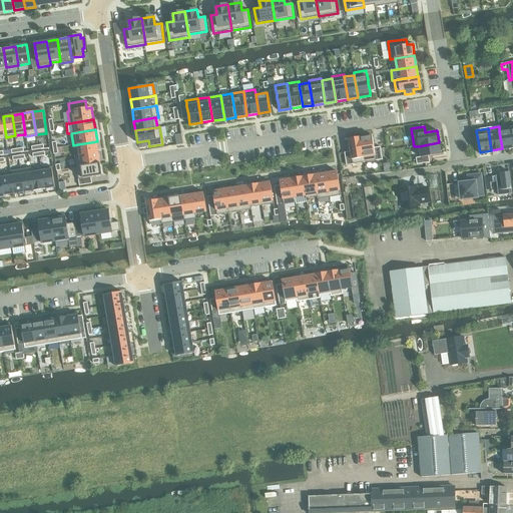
[(512,143),(511,129),(499,131),(502,148),(512,146),(512,143)]
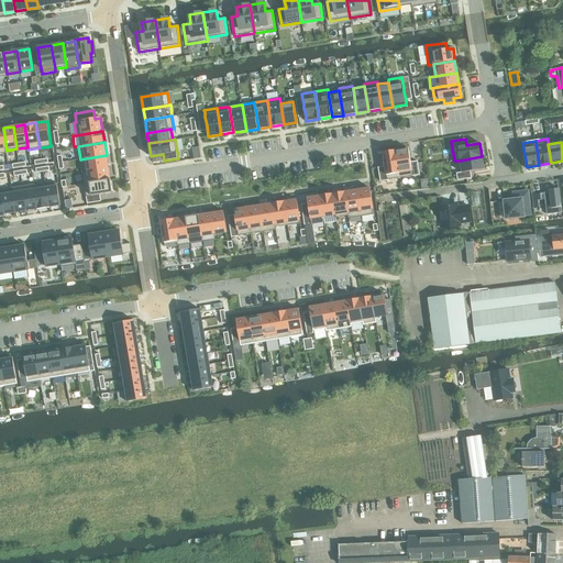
[(408,148),(396,151),(400,178),(412,176),(420,175),(418,161),(410,162),(408,148)]
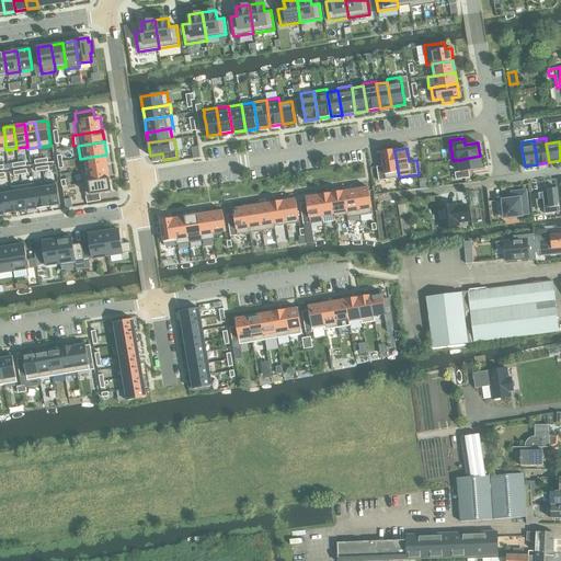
[(384,165),(377,167),(379,181),(386,180),(399,178),(395,150),(381,152),(384,165)]
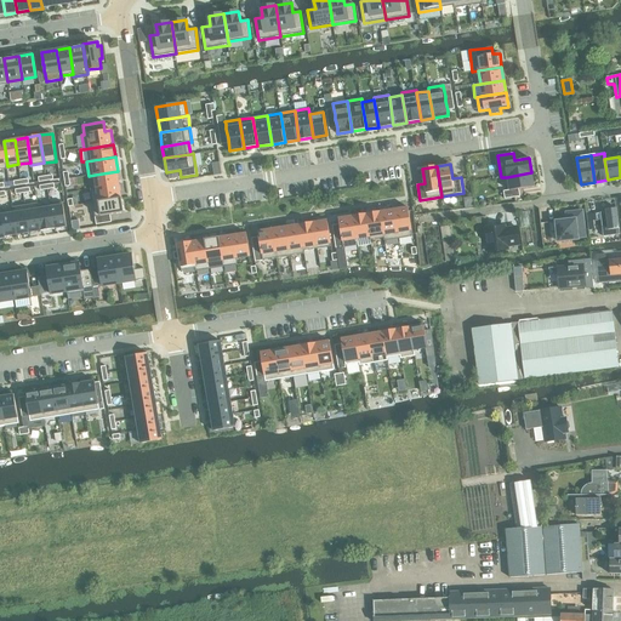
[(118,171),(95,175),(96,188),(119,184),(118,171)]
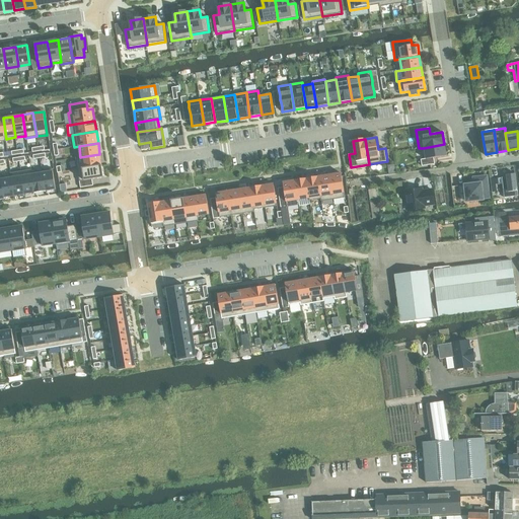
[(426,159),(421,159),(422,166),(435,164),(434,158),(446,156),(444,144),(424,148),(426,159)]
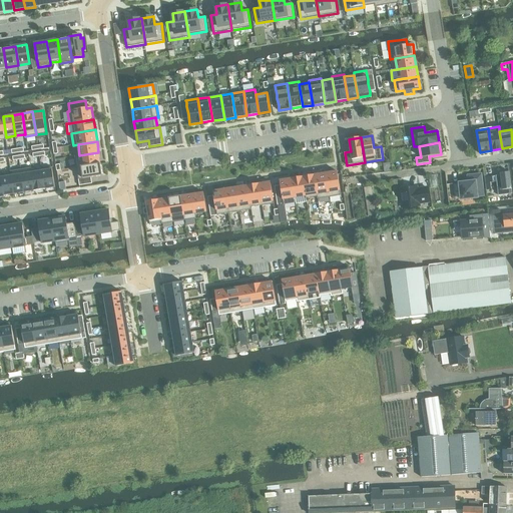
[(79,155),(75,155),(76,167),(100,163),(98,152),(79,155)]
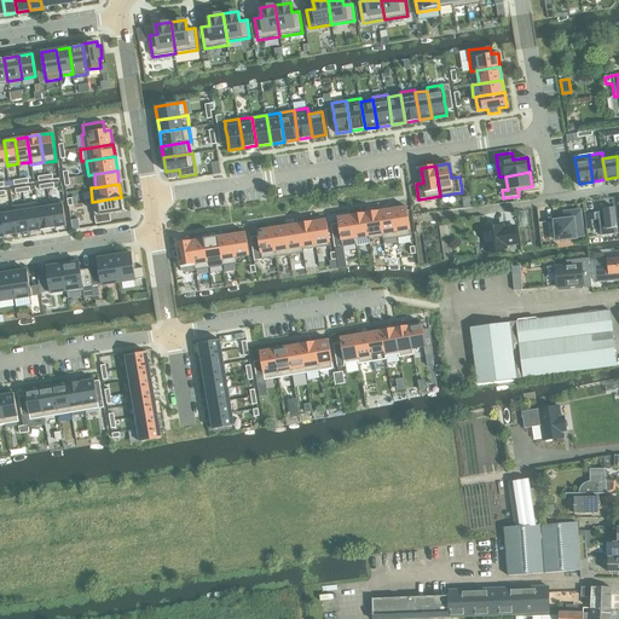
[(121,197),(92,202),(94,217),(96,224),(111,221),(110,214),(123,212),(121,197)]
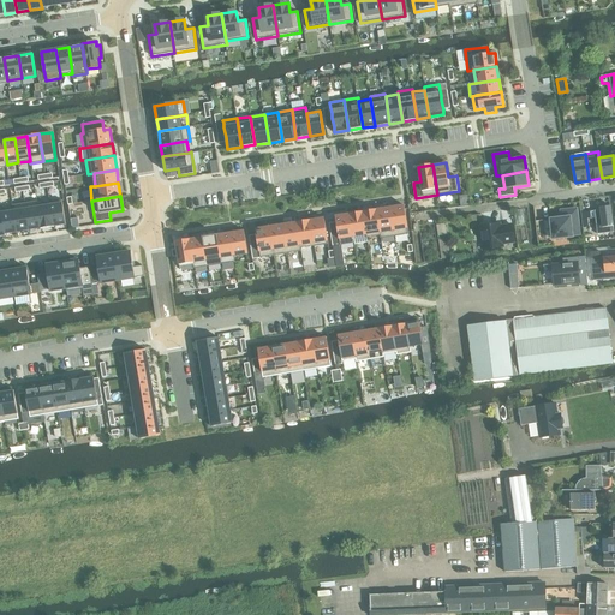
[(61,199),(49,202),(54,226),(65,225),(61,199)]
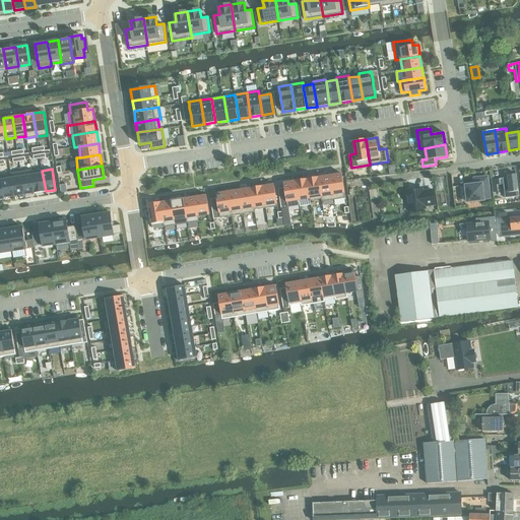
[(31,170),(21,172),(24,195),(36,193),(31,173),(31,170)]
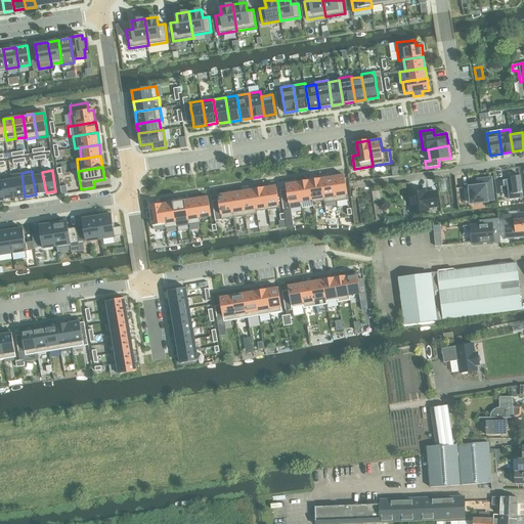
[(42,172),(32,174),(36,194),(46,192),(42,172)]
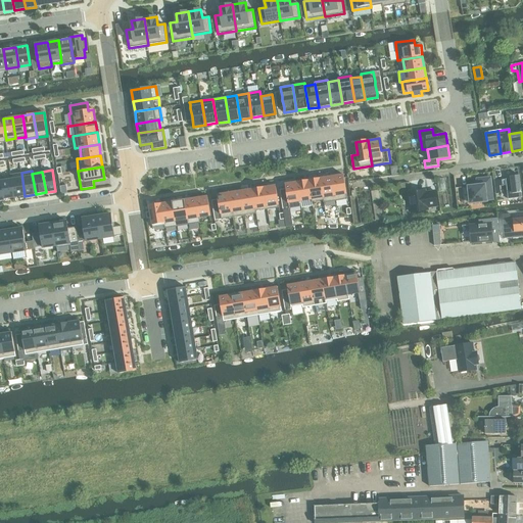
[(21,173),(10,175),(10,177),(14,197),(25,196),(21,173)]
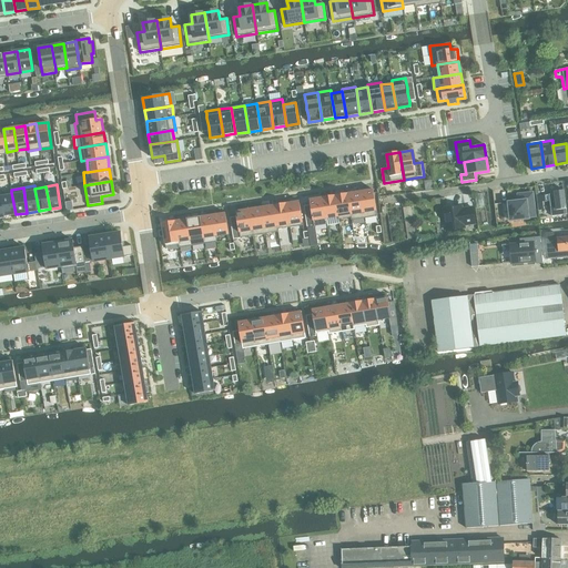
[(373,190),(361,192),(364,219),(377,216),(373,190)]
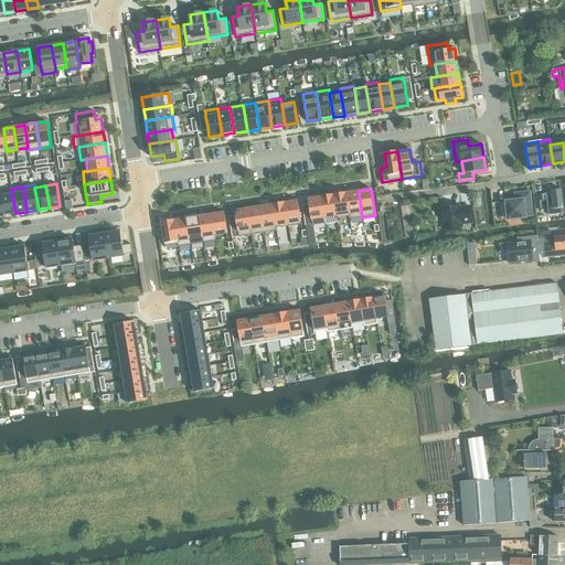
[(548,215),(564,213),(561,190),(551,191),(552,193),(546,193),(548,215)]
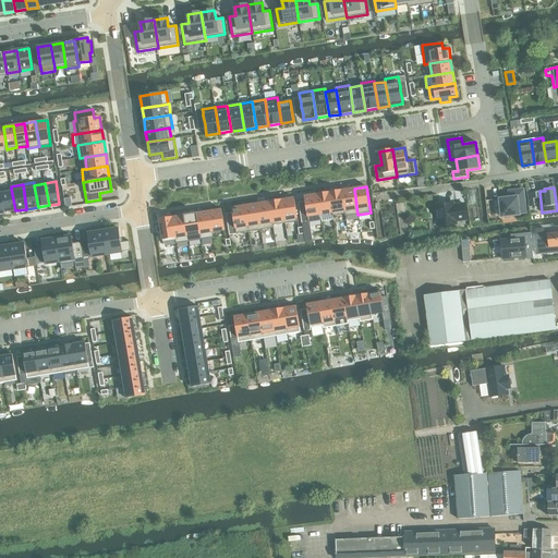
[(11,189),(0,191),(0,192),(2,204),(3,203),(4,213),(15,210),(11,189)]
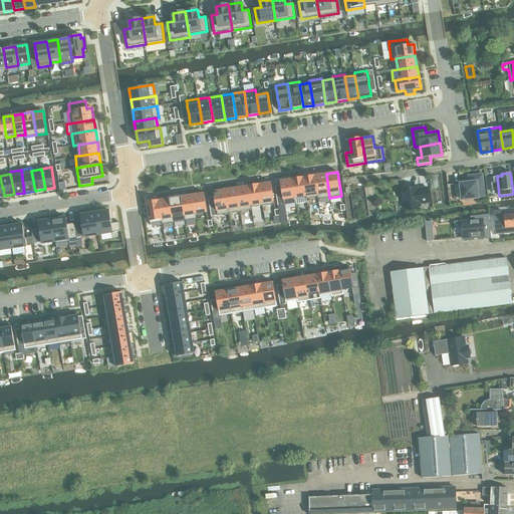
[(326,174),(314,175),(317,197),(318,200),(329,198),(326,174)]
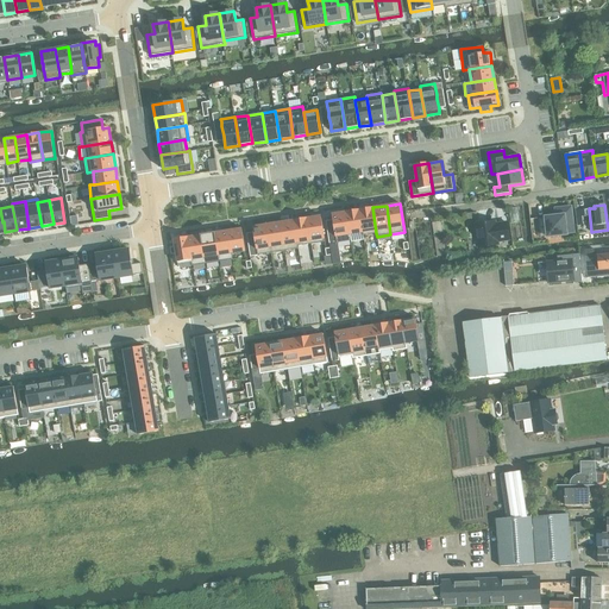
[(372,207),(359,209),(363,232),(363,236),(376,233),(372,207)]
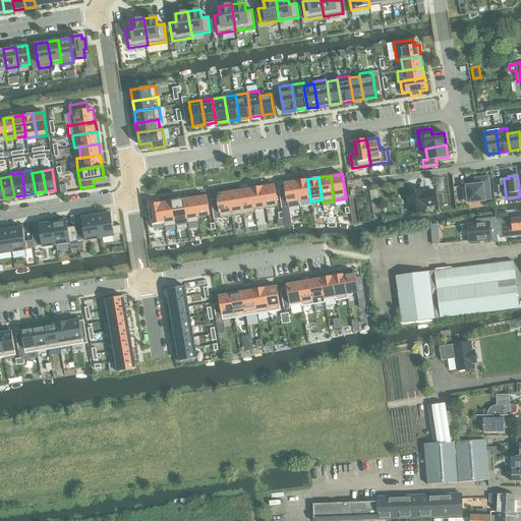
[(491,198),(488,181),(488,177),(480,178),(481,184),(466,185),(466,186),(460,186),(462,203),(468,203),(470,203),(485,200),(484,199),(491,198)]
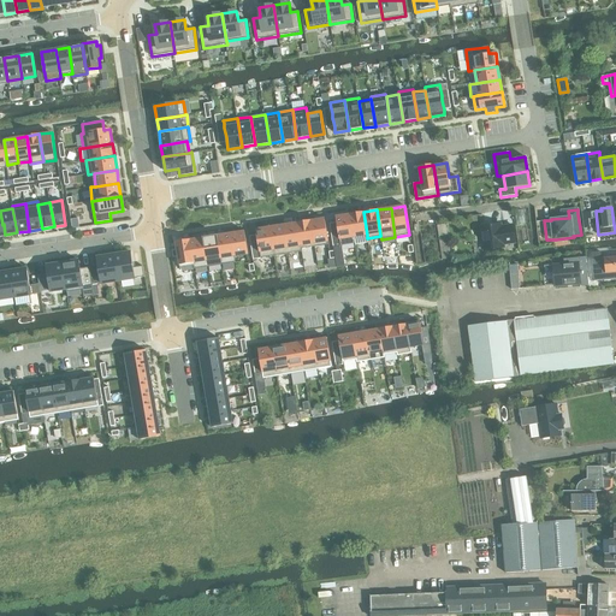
[(363,212),(350,214),(355,243),(355,244),(368,243),(367,238),(367,235),(363,212)]
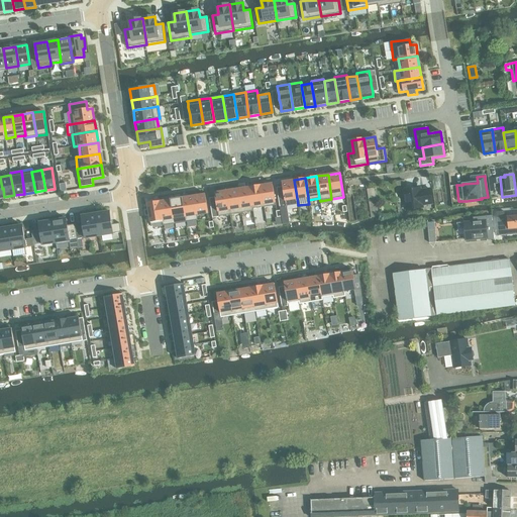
[(282,184),(278,184),(278,188),(283,187),(283,191),(284,194),(285,198),(285,202),(286,206),(298,204),(294,180),(282,182),(282,183),(282,184)]
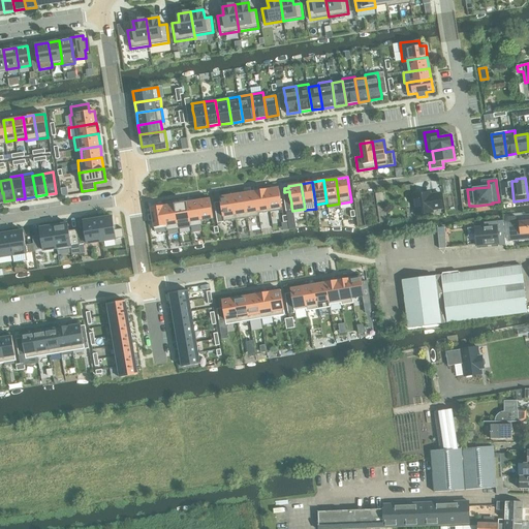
[(279,187),(268,189),(271,212),(282,210),(279,187)]
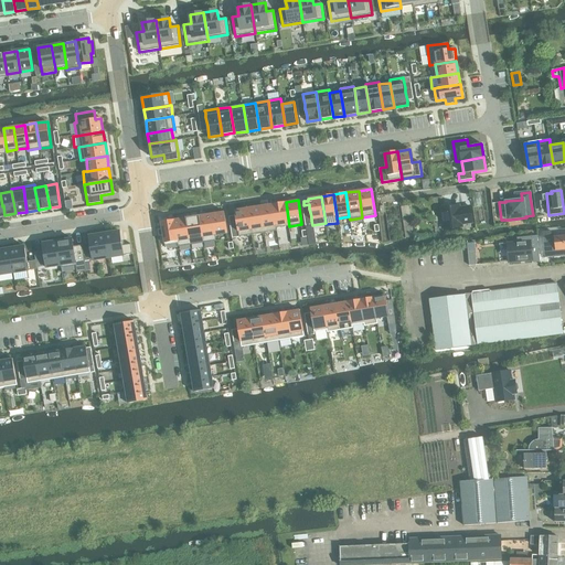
[(286,202),(273,204),(277,227),(289,226),(286,202)]
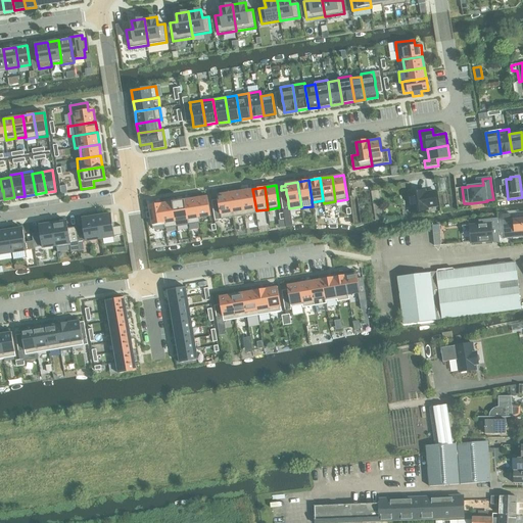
[(252,189),(241,191),(245,216),(256,214),(256,210),(252,189)]
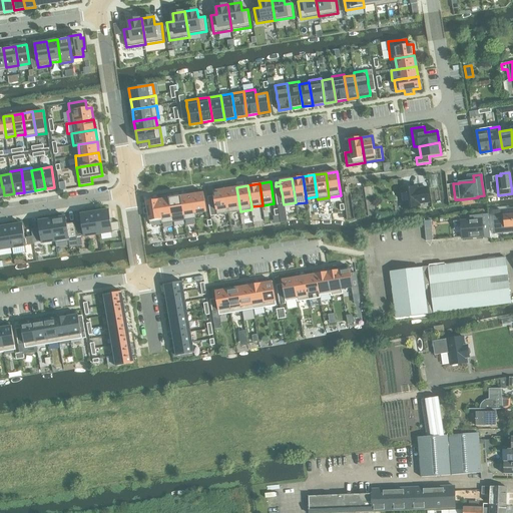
[(417,186),(401,188),(404,208),(420,206),(419,203),(429,201),(427,187),(417,189),(417,186)]
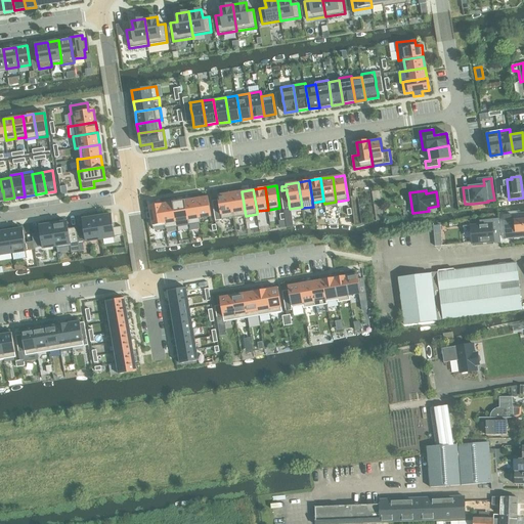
[(242,191),(229,193),(233,218),(246,216),(242,191)]
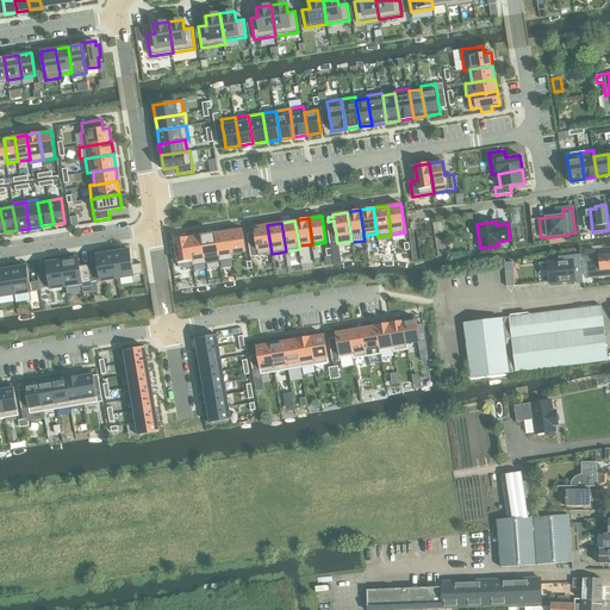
[(267,225),(254,226),(254,232),(255,237),(255,238),(256,242),(256,244),(256,247),(257,250),(257,251),(257,255),(272,254),(267,225)]
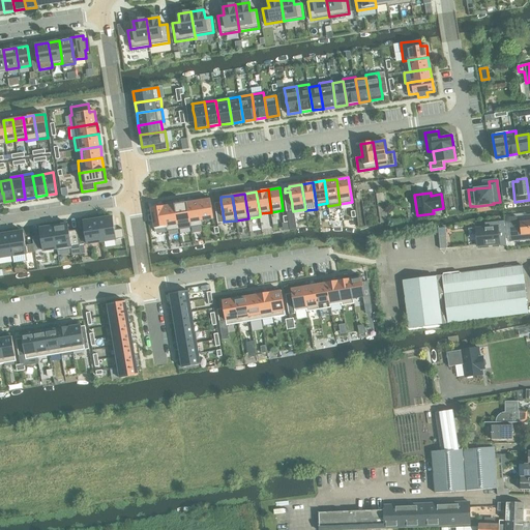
[(210,199),(199,201),(202,221),(213,218),(210,199)]
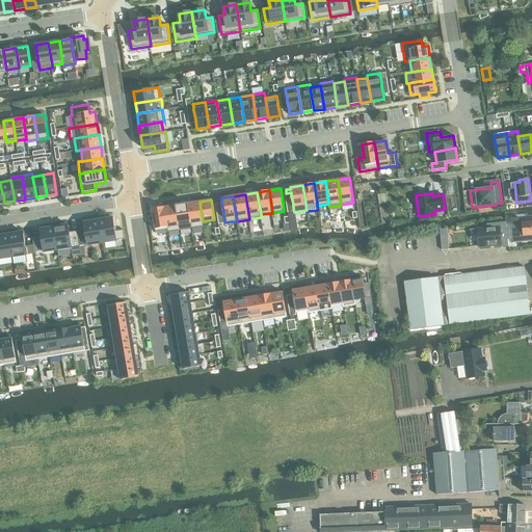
[(200,202),(188,204),(191,229),(204,227),(203,221),(200,202)]
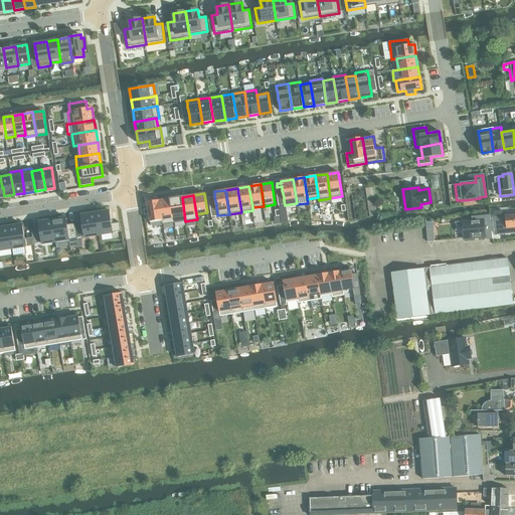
[(182,197),(170,198),(174,222),(185,221),(182,197)]
